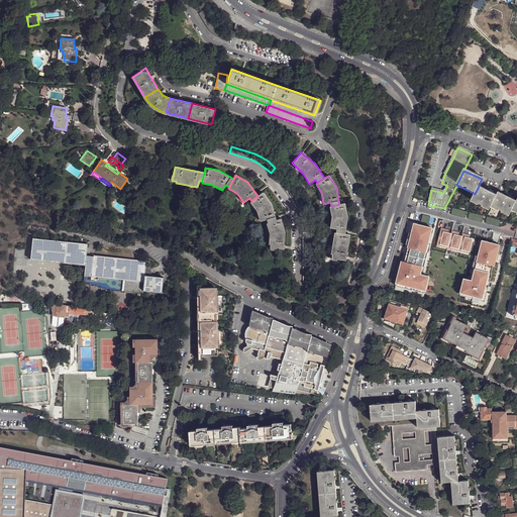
[(490,209),(491,208),(496,197),(478,188),(475,194),(475,195),(471,202),(478,206),(482,207),(489,211),(490,209)]
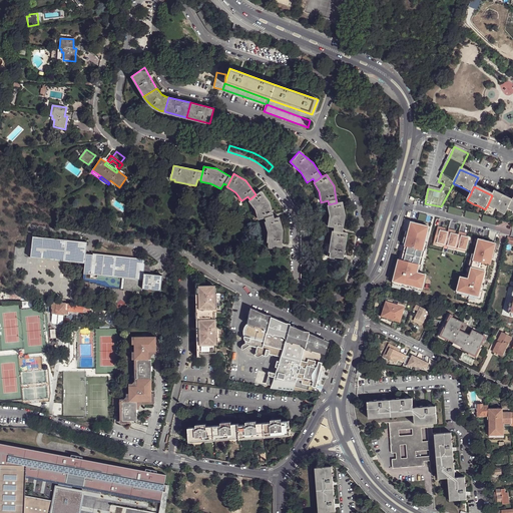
[(261,191),(255,194),(249,199),(248,200),(254,208),(258,219),(265,217),(266,221),(274,218),(269,201),(261,191)]
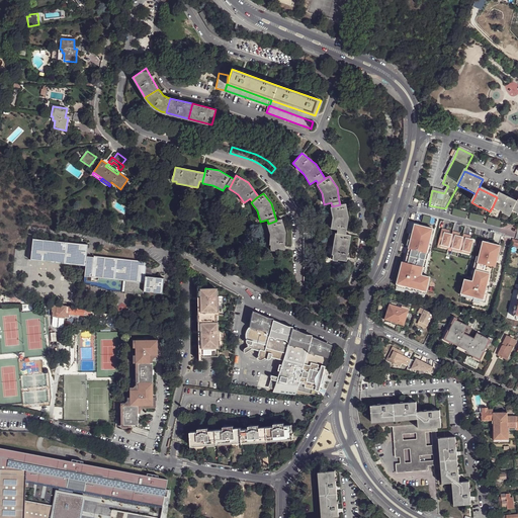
[(512,213),(513,212),(517,203),(499,194),(497,197),(492,208),(499,212),(503,214),(510,218),(512,213)]
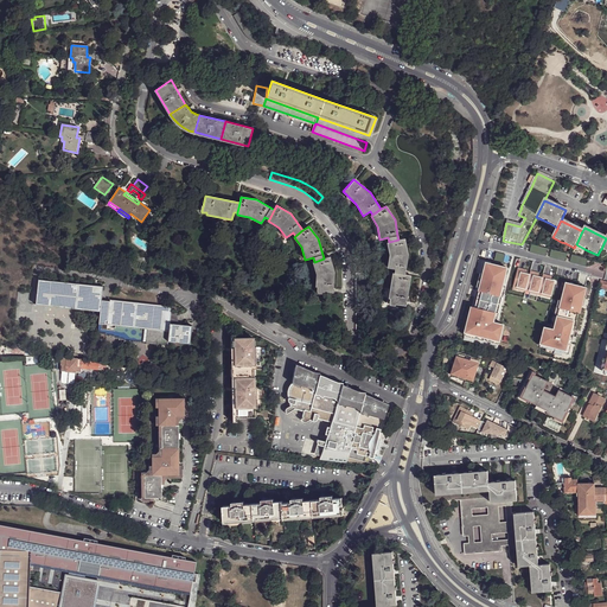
[(393,269),(393,274),(404,275),(408,255),(404,238),(398,240),(389,242),(387,243),(389,255),(387,269),(393,269)]
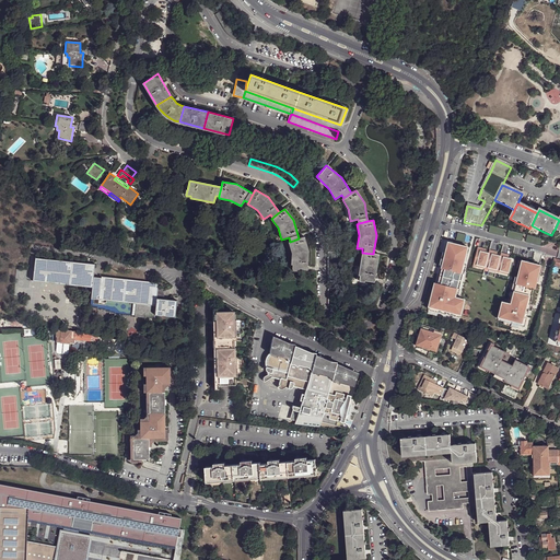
[(505,231),(490,228),(488,235),(503,238),(505,231)]
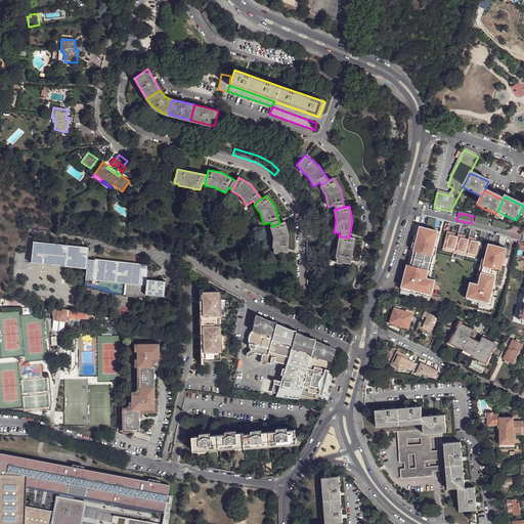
[(489,220),(476,217),(474,224),(488,227),(489,220)]
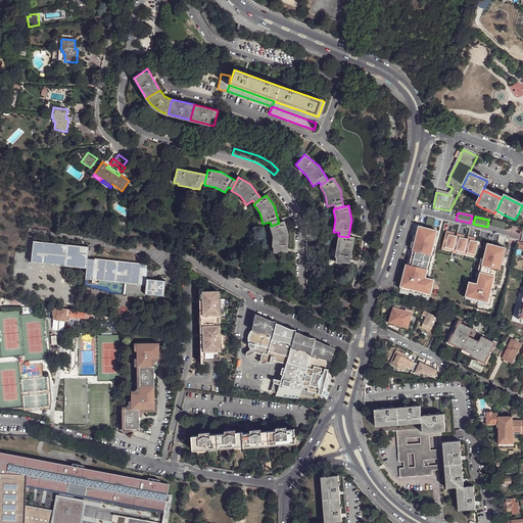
[(436,221),(428,219),(426,226),(434,228),(436,221)]
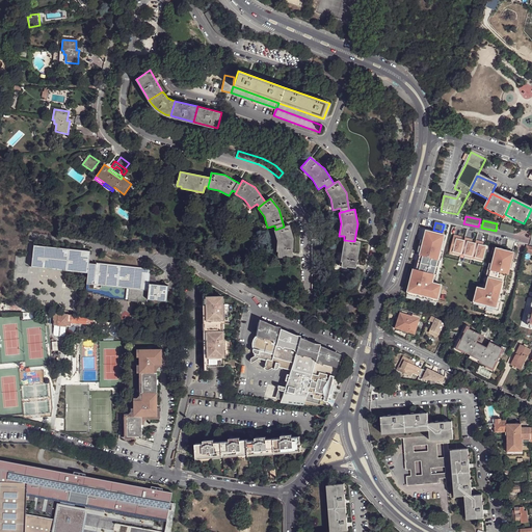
[(277,251),(277,257),(283,257),(292,257),(293,239),(289,224),(284,227),(275,230),(273,230),(277,240),(276,251),(277,251)]
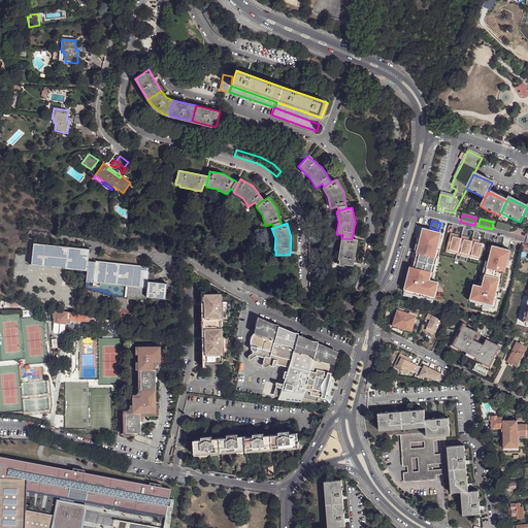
[(512,226),(497,223),(496,230),(509,233),(512,226)]
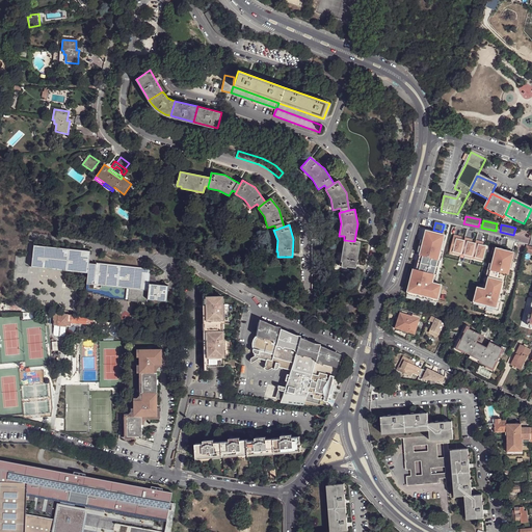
[(445,236),(426,232),(424,241),(421,254),(416,271),(414,280),(411,278),(407,293),(425,297),(426,298),(437,300),(442,286),(432,284),(433,281),(435,275),(439,261),(441,251),(445,236)]
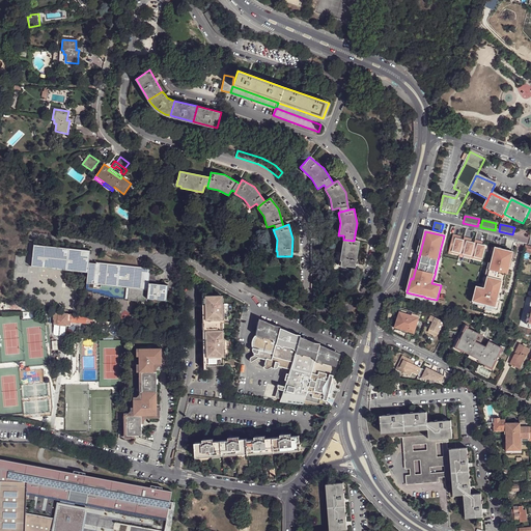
[(456,236),(452,235),(448,254),(481,261),(485,248),(481,247),(478,246),(479,243),(475,242),(474,245),(471,244),(467,243),(468,240),(464,239),(463,242),(459,241),(456,240),(456,236)]
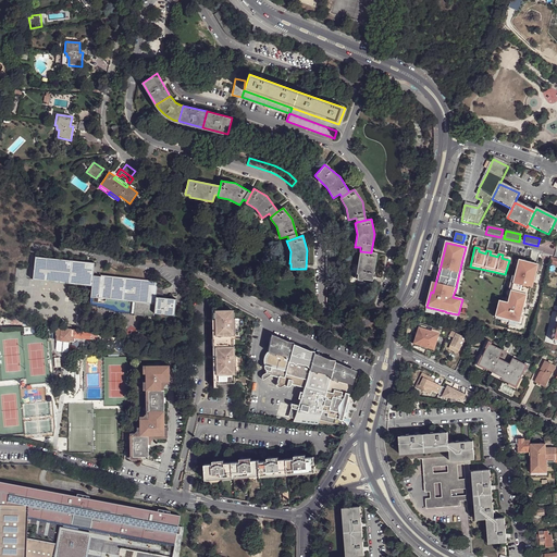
[(371,252),(360,251),(356,274),(358,275),(357,279),(362,280),(371,282),(376,254),(371,252)]
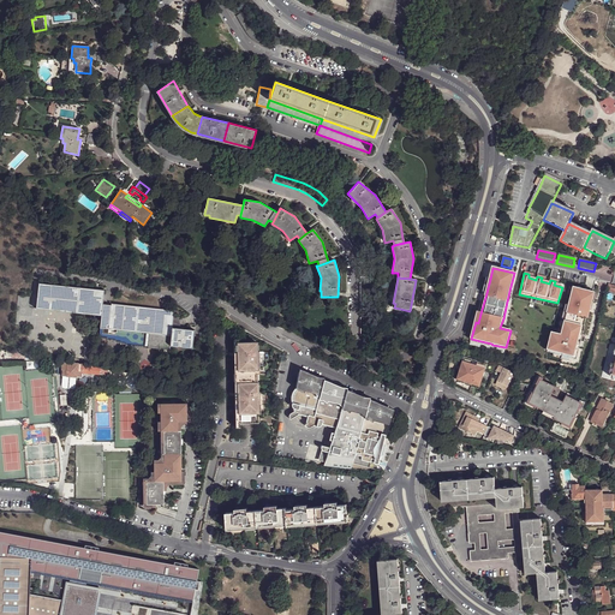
[(77,312),(79,288),(40,284),(36,309),(77,312)]
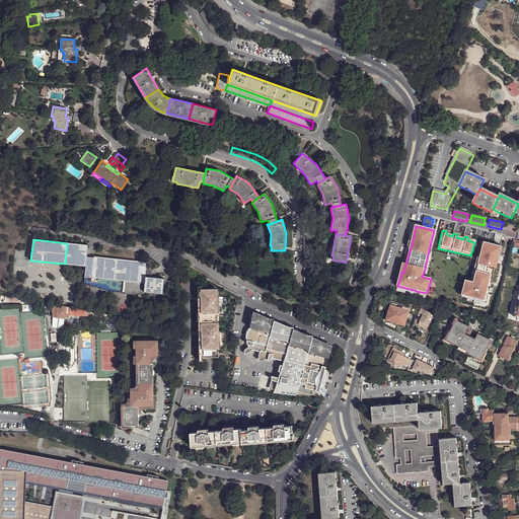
[(88,245),(67,243),(65,264),(85,266),(86,257),(88,245)]
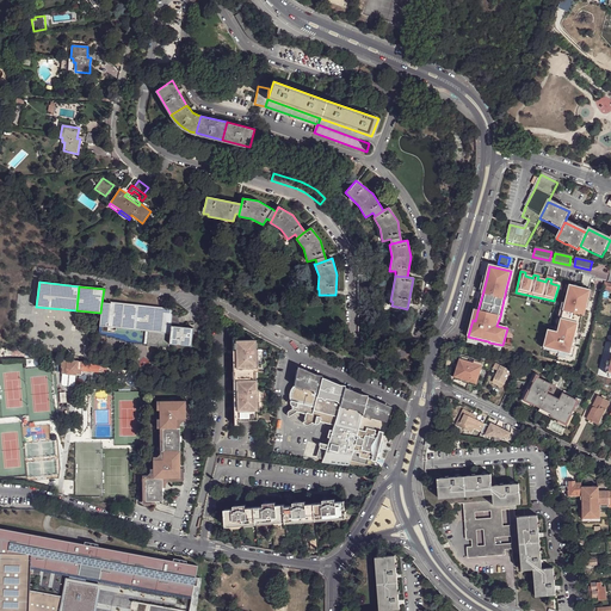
[(588,291),(571,287),(565,307),(562,319),(561,321),(559,334),(555,333),(549,332),(544,351),(550,352),(567,356),(572,358),(575,345),(576,345),(579,333),(582,316),(584,318),(586,309),(587,306),(585,306),(588,291)]
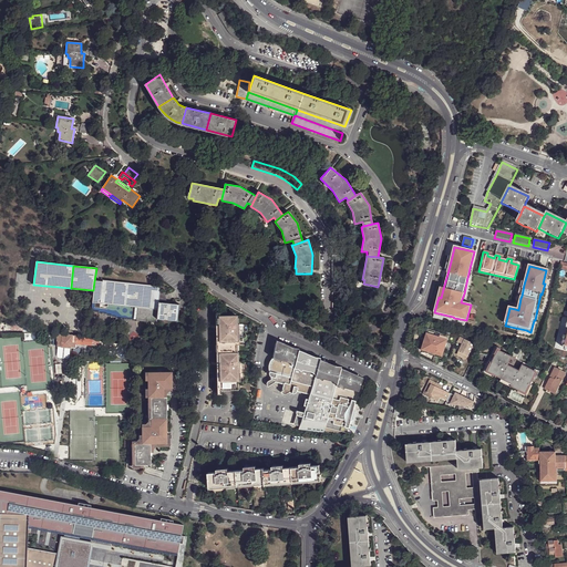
[(514,279),(478,271),(478,274),(513,281),(514,279)]
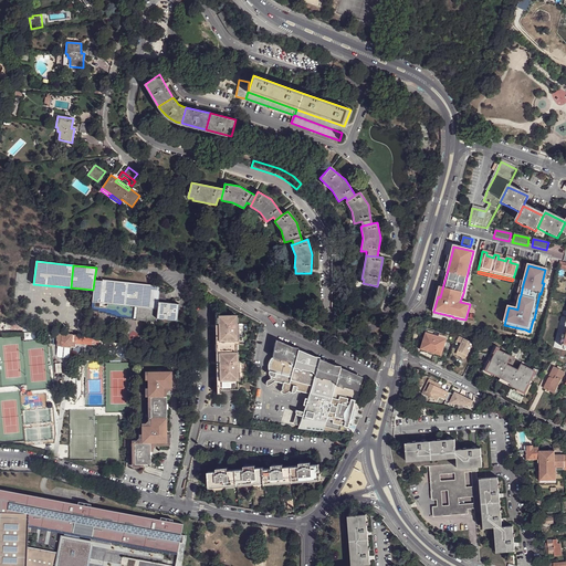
[(103,280),(103,282),(101,302),(125,305),(127,282),(103,280)]
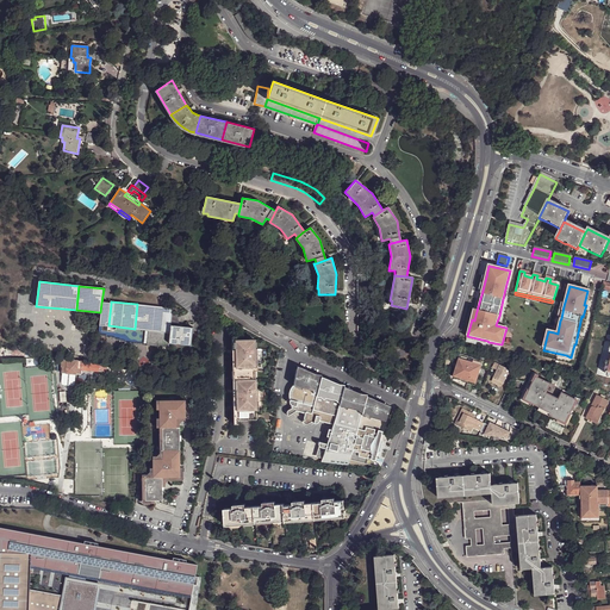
[(111,304),(101,303),(100,312),(98,336),(106,336),(106,337),(114,338),(114,340),(120,340),(120,341),(125,342),(134,343),(135,329),(109,325),(111,304)]
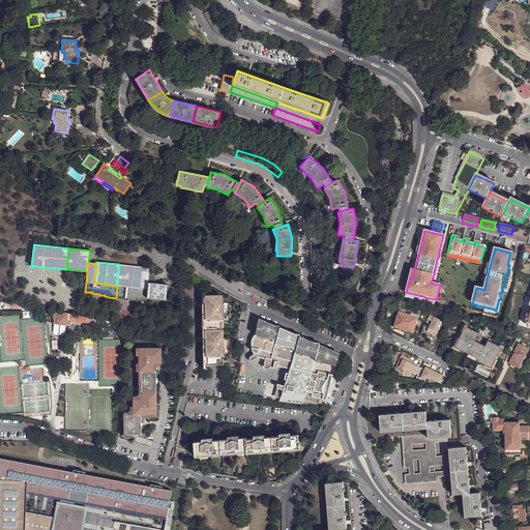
[(119,264),(117,286),(116,298),(146,301),(147,297),(148,283),(149,273),(150,268),(119,264)]
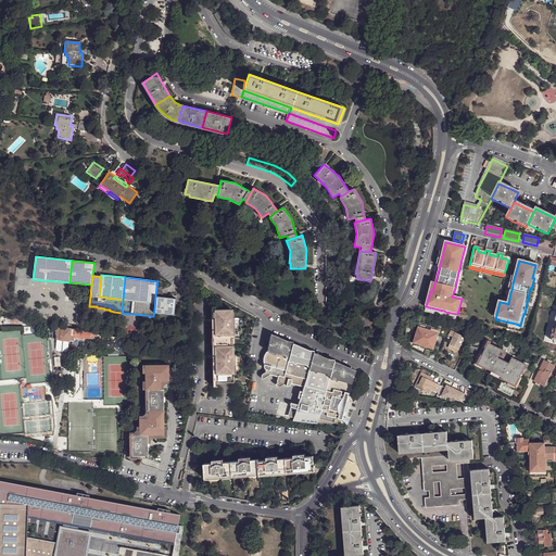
[(164,298),(155,297),(154,312),(174,314),(175,299),(164,298)]
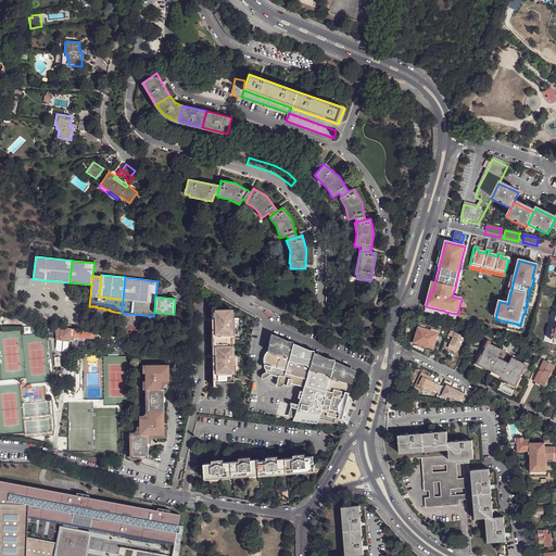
[(232,318),(232,310),(215,310),(216,382),(234,382),(234,374),(236,374),(236,371),(236,361),(235,354),(232,354),(232,338),(235,338),(235,335),(235,325),(235,318),(232,318)]
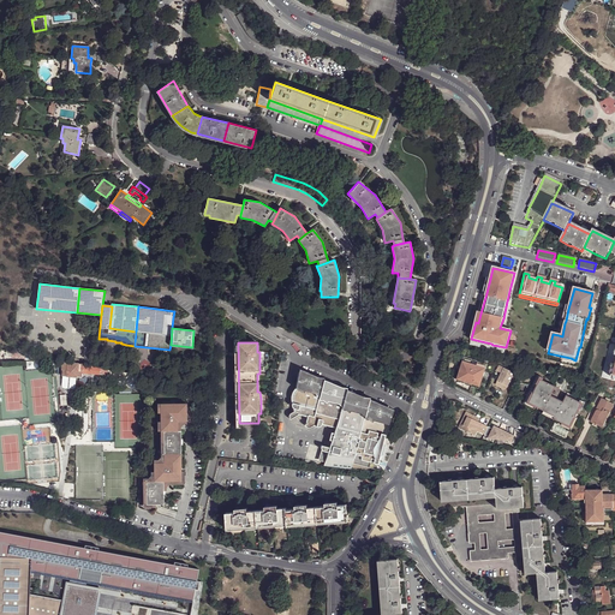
[(464,357),(458,376),(465,378),(464,383),(472,386),(472,383),(479,386),(487,364),(464,357)]
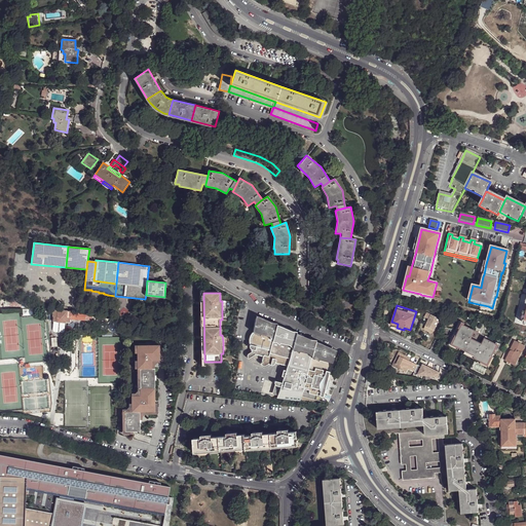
[(94,321),(94,315),(86,313),(86,315),(71,312),(52,309),(52,316),(52,322),(53,322),(65,323),(70,324),(70,320),(80,320),(85,321),(94,321)]
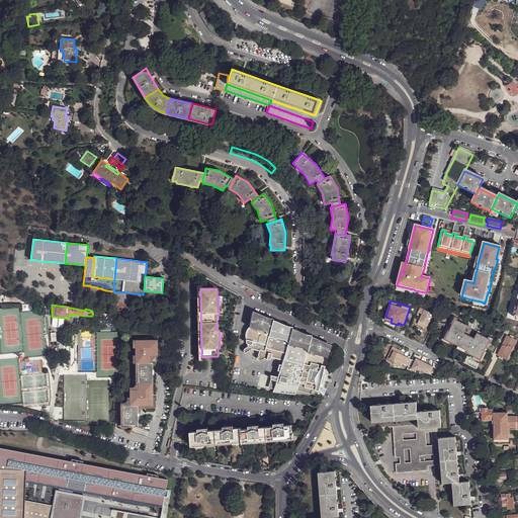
[(422,315),(417,325),(426,329),(433,315),(421,308),(418,313),(422,315)]
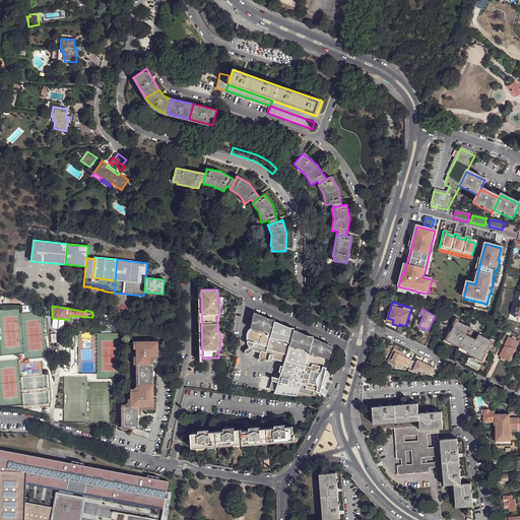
[(261,316),(253,313),(250,329),(247,341),(247,343),(248,345),(249,345),(248,348),(245,350),(245,351),(244,353),(245,354),(252,350),(252,348),(260,351),(260,352),(259,356),(259,359),(257,360),(259,361),(259,362),(260,362),(262,362),(264,360),(267,361),(267,362),(269,362),(270,361),(272,359),(272,356),(284,361),(284,363),(282,367),(280,373),(278,379),(271,377),(271,378),(271,380),(272,381),(277,383),(276,385),(299,388),(300,385),(306,386),(305,389),(313,392),(314,389),(316,389),(320,390),(320,389),(321,387),(324,375),(325,371),(321,371),(319,370),(320,367),(312,365),(311,368),(305,366),(308,354),(309,355),(311,354),(314,358),(315,355),(328,360),(332,346),(317,340),(305,340),(306,338),(300,336),(302,333),(297,331),(285,332),(286,330),(280,328),(282,325),(276,323),(265,323),(266,321),(260,319),(261,316)]
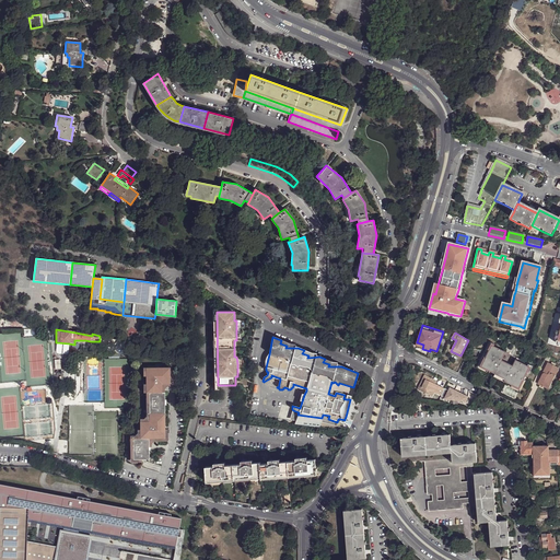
[(69,343),(57,342),(56,351),(57,353),(66,354),(68,352),(69,343)]
